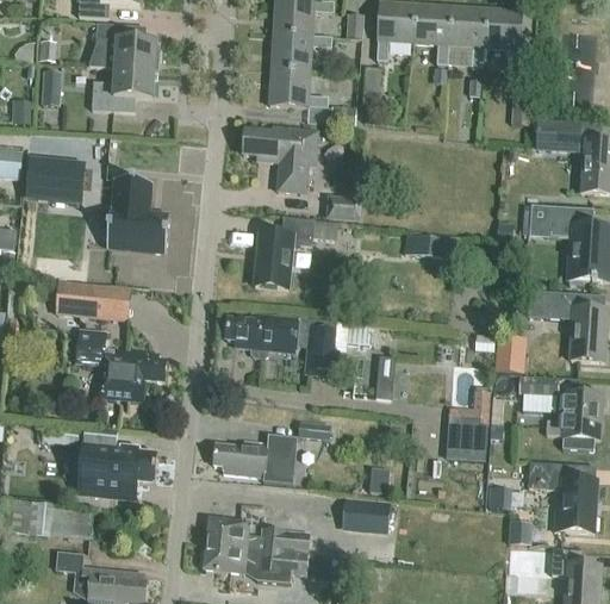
[(78,0),(78,16),(109,17),(110,1),(141,4),(141,0),(78,0)]
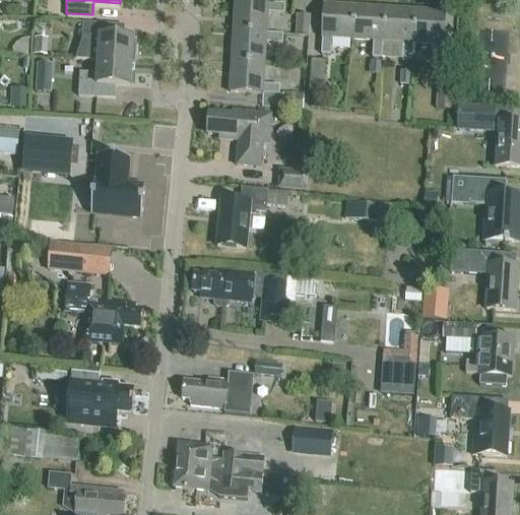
[(235,26),(259,28),(268,28),(269,7),(284,8),(285,0),(236,0),(235,26)]
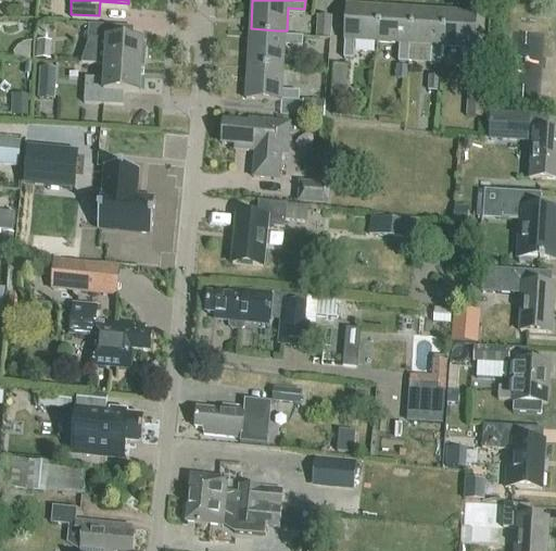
[(355,34),(378,36),(379,3),(346,1),(344,53),(354,53),(355,34)]
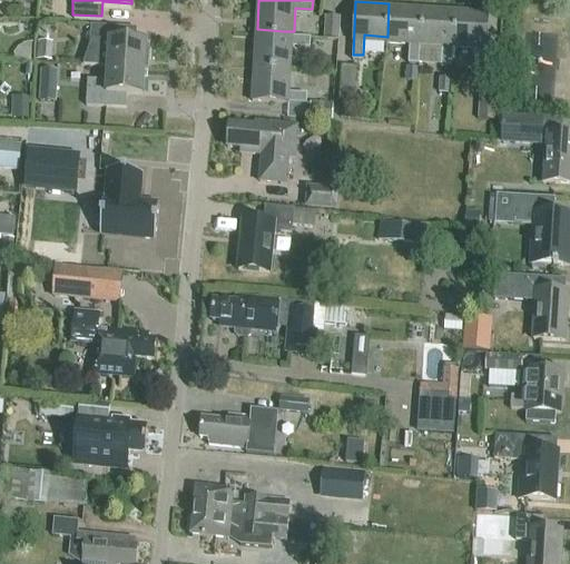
[(422,5),(389,3),(387,37),(411,38),(410,56),(420,57),(421,38),(422,5)]
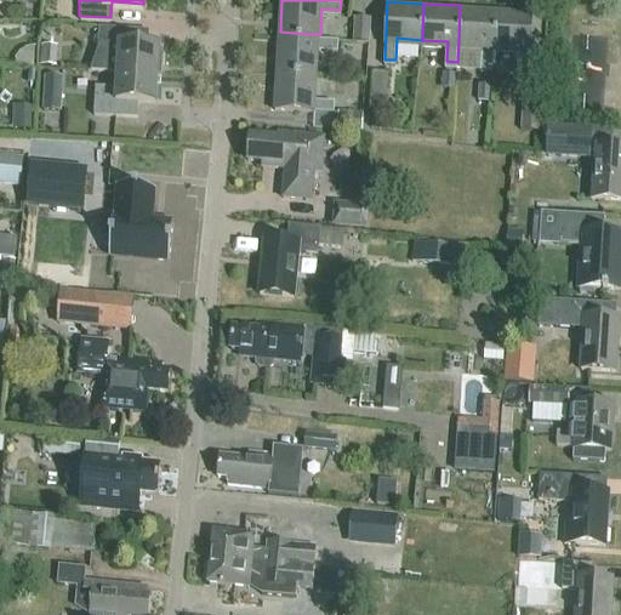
[(484,64),(493,64),(496,7),(460,5),(459,41),(485,43),(484,64)]
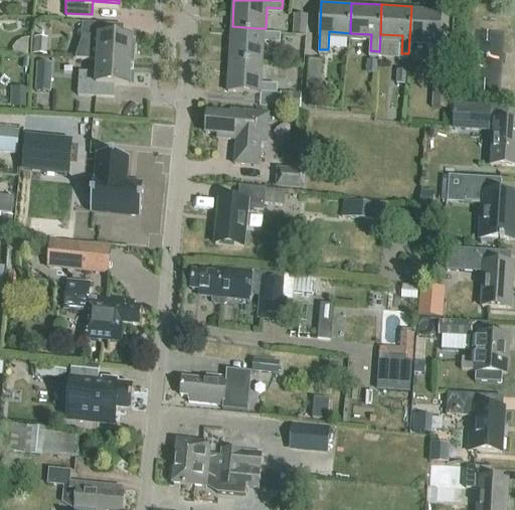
[(442,8),(411,6),(408,53),(410,53),(411,35),(433,37),(432,54),(439,54),(442,8)]
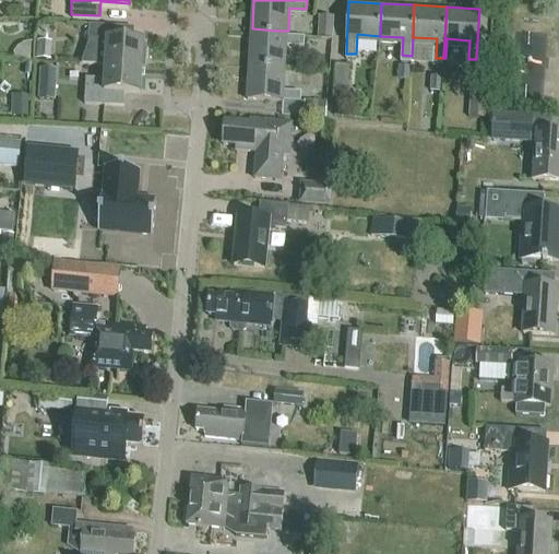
[(335,11),(323,10),(321,32),(333,33),(335,11)]
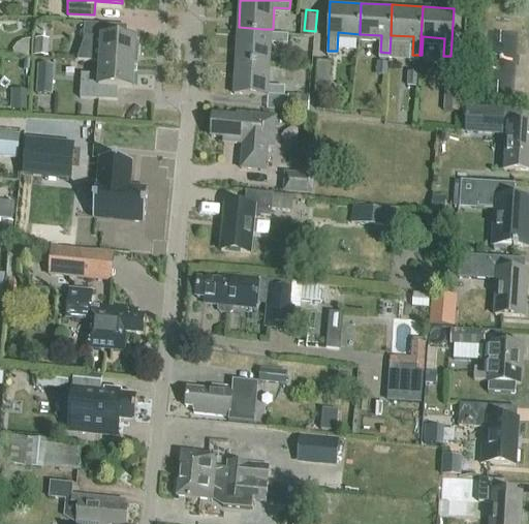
[(80,59),(102,59),(136,60),(137,51),(139,51),(141,38),(137,38),(137,35),(128,35),(128,23),(86,22),(85,41),(80,57),(80,59)]
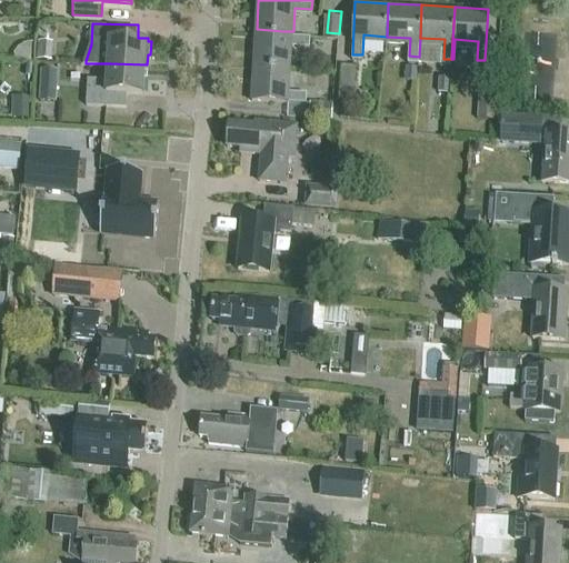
[(527,98),(556,98),(557,28),(528,27),(527,98)]
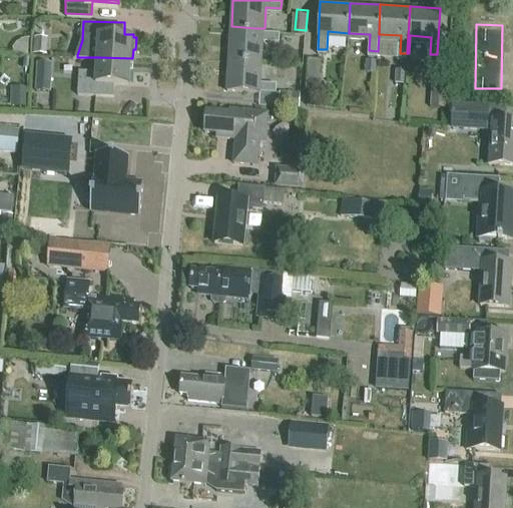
[(265,28),(255,28),(231,26),(229,56),(255,57),(263,57),(264,37),(280,37),(280,29),(265,28)]
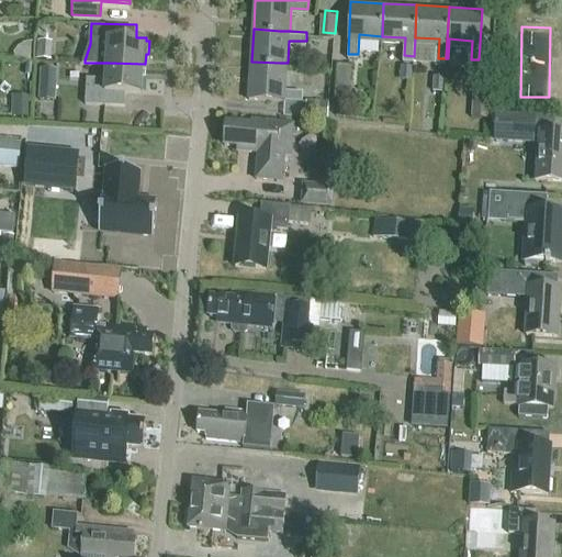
[(52,37),(36,37),(35,56),(51,57),(52,37)]
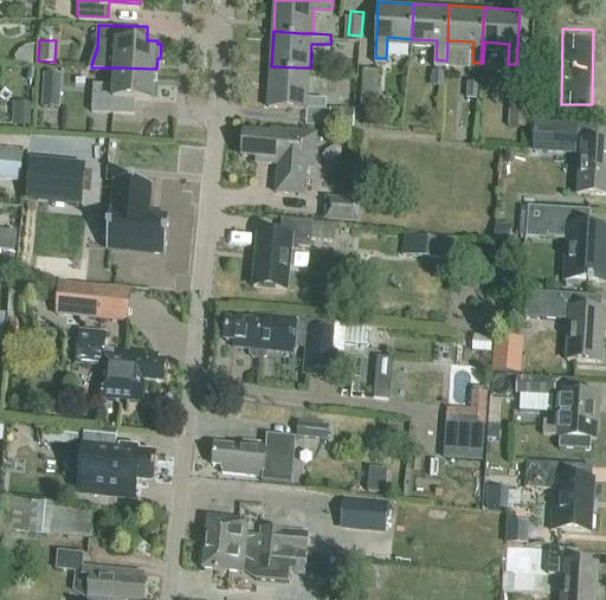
[(310,68),(302,68),(271,66),(270,101),(302,103),(327,104),(328,92),(309,91),(310,68)]
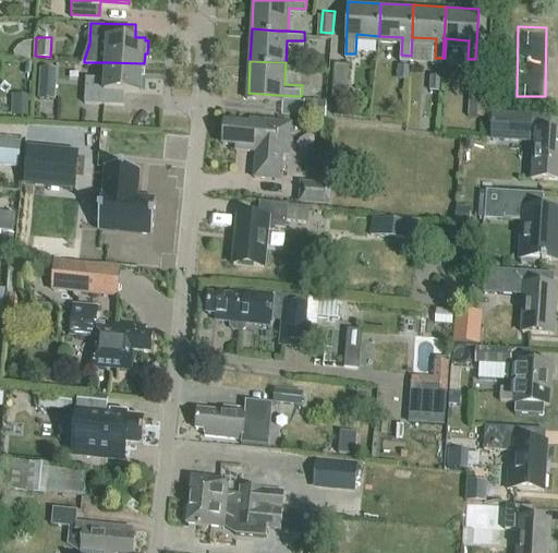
[(409,62),(397,61),(396,74),(409,75),(409,62)]
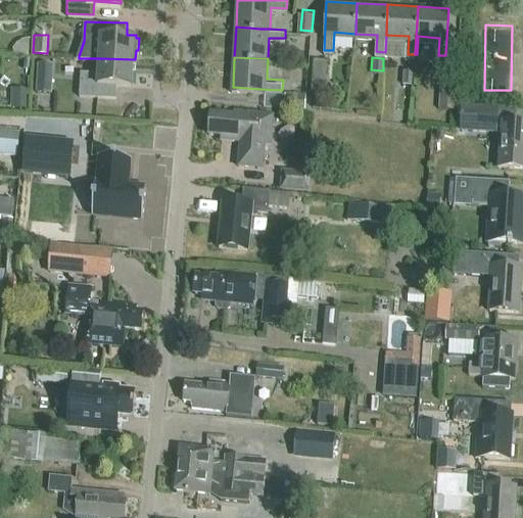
[(135,59),(101,58),(100,72),(83,71),(82,94),(119,96),(119,84),(134,84),(135,59)]
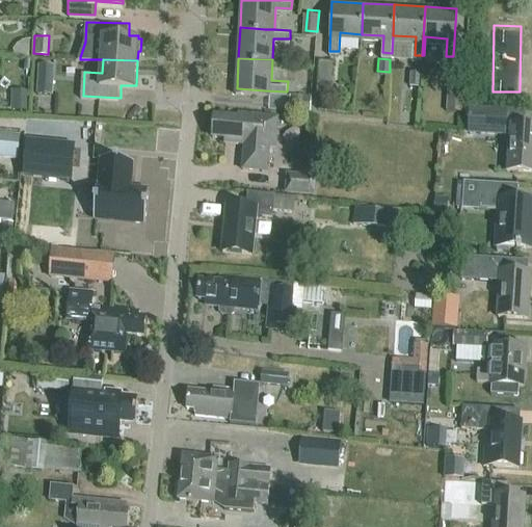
[(41,64),(40,94),(53,94),(54,64),(41,64)]
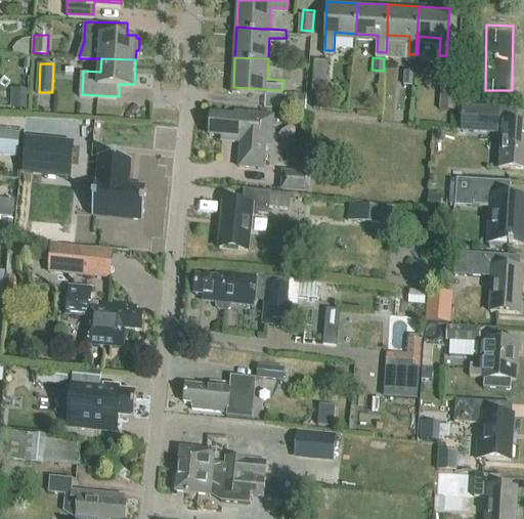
[(412,68),(403,68),(402,81),(411,82),(412,68)]
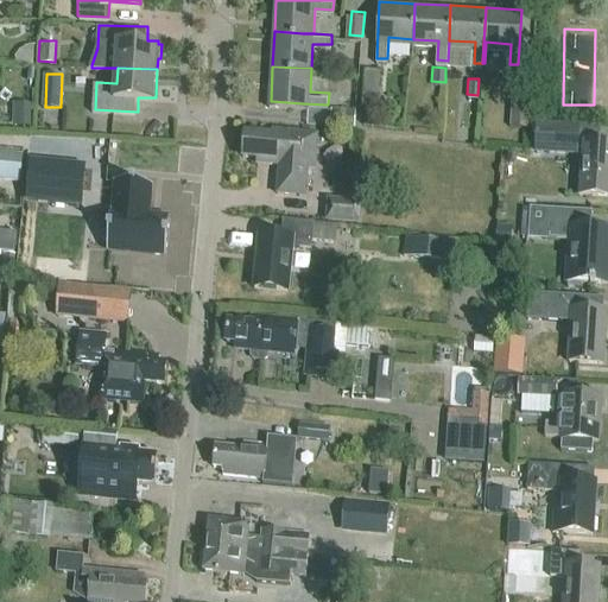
[(532,80),(514,80),(513,120),(530,120),(532,80)]
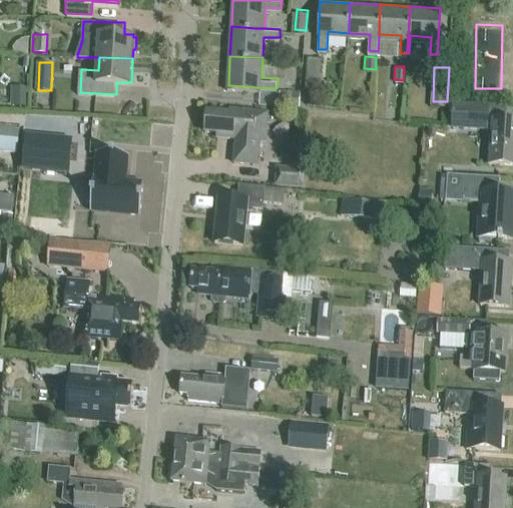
[(320,89),(321,78),(305,76),(304,88),(320,89)]
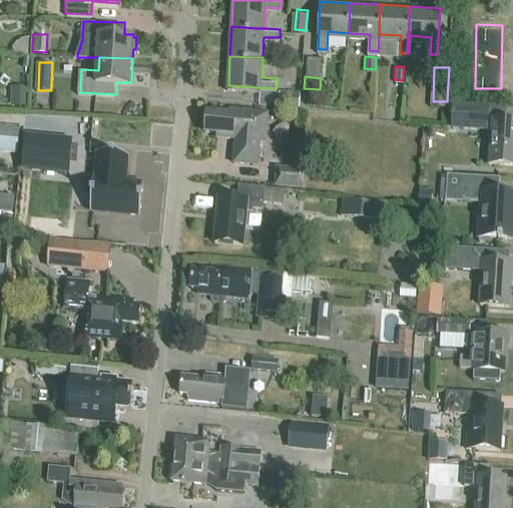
[(302,103),(302,91),(282,90),(281,102),(302,103)]
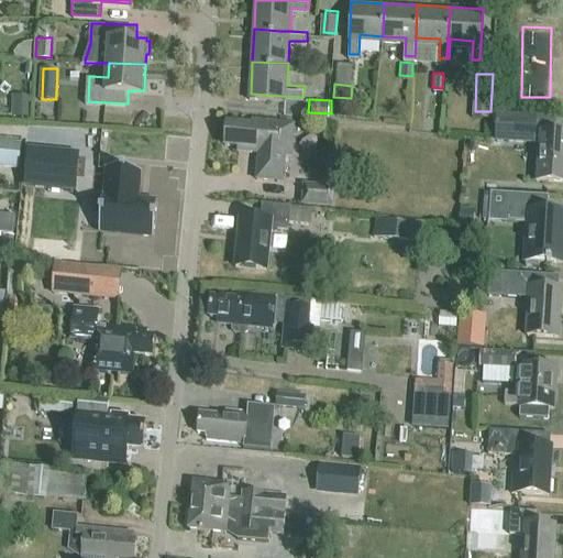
[(338,110),(351,111),(351,102),(339,101),(338,110)]
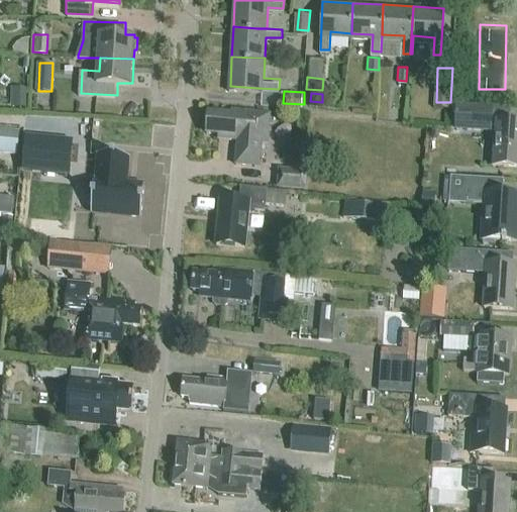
[(455,102),(454,124),(495,126),(493,163),(516,164),(516,119),(508,119),(509,106),(511,106),(511,105),(491,104),(455,102)]
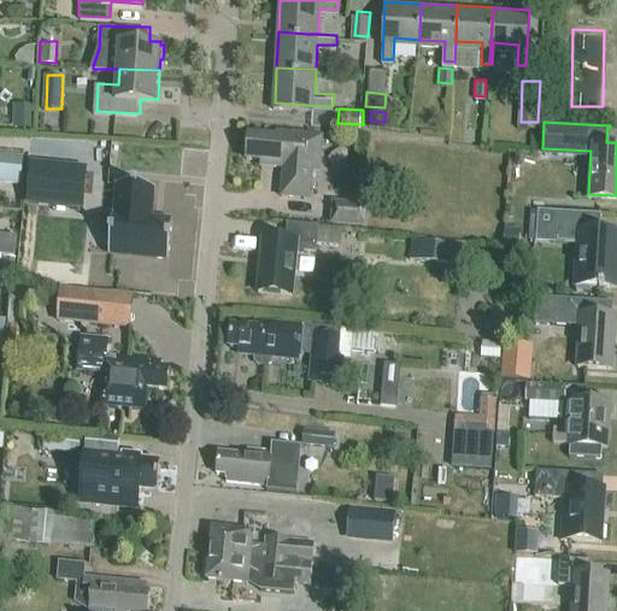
[(282,189),(307,192),(312,192),(315,165),(319,165),(323,129),(276,125),(275,130),(248,128),(247,152),(260,153),(260,158),(285,160),(282,189)]
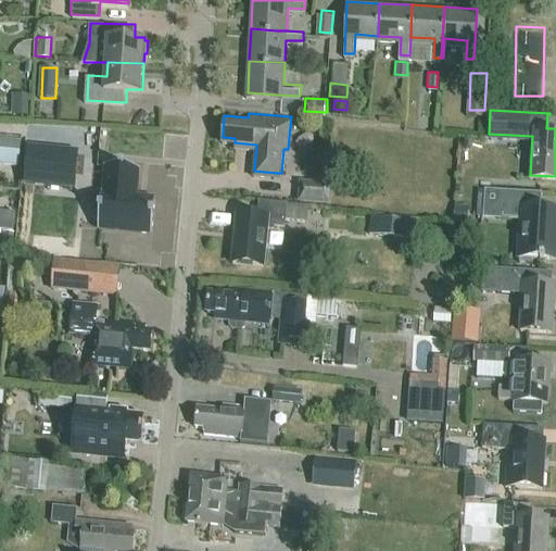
[(0,159),(17,161),(20,139),(0,137),(0,159)]
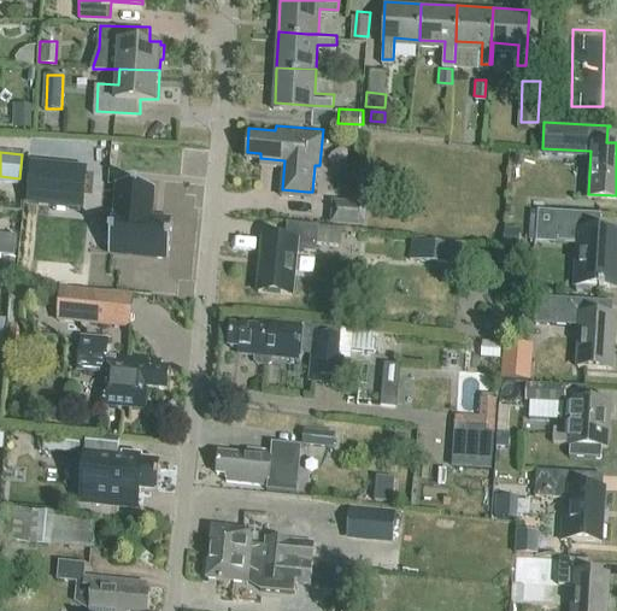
[(30,164),(27,201),(80,206),(83,169),(30,164)]
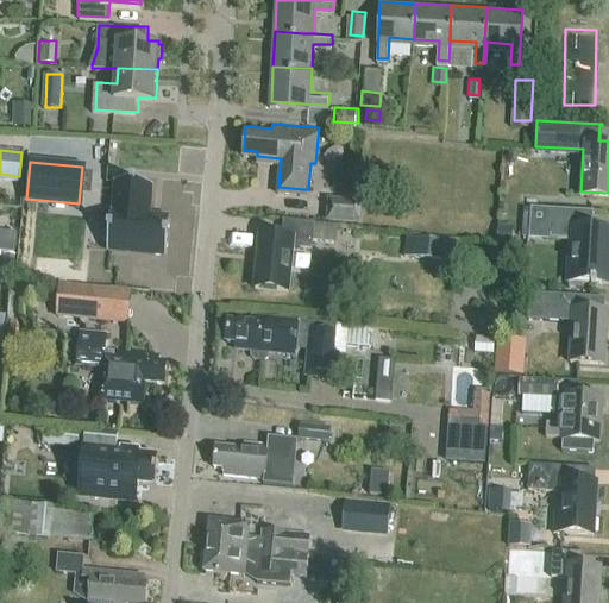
[(120,208),(117,246),(176,252),(179,225),(180,213),(158,211),(161,182),(125,178),(123,209),(120,208)]
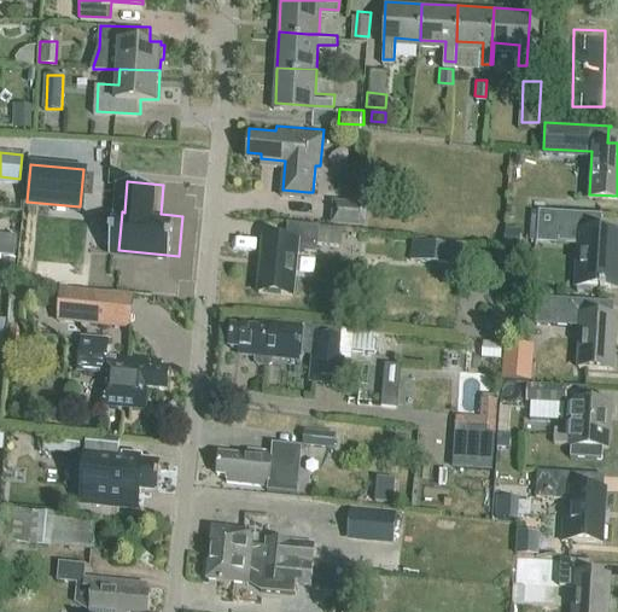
[(112,232),(114,199),(98,199),(97,232),(112,232)]
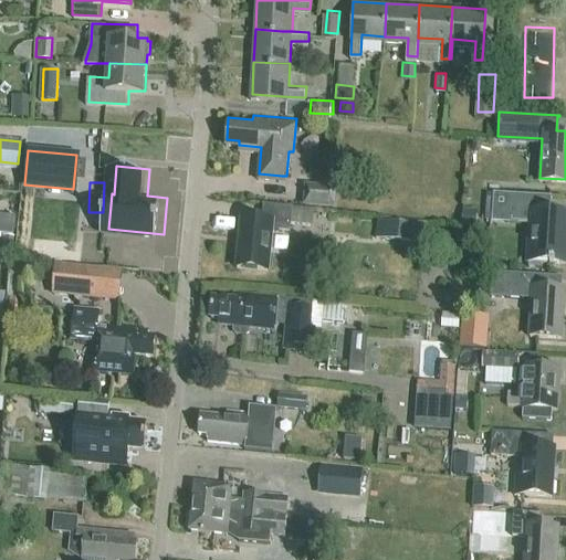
[(333,207),(335,187),(305,185),(304,204),(333,207)]
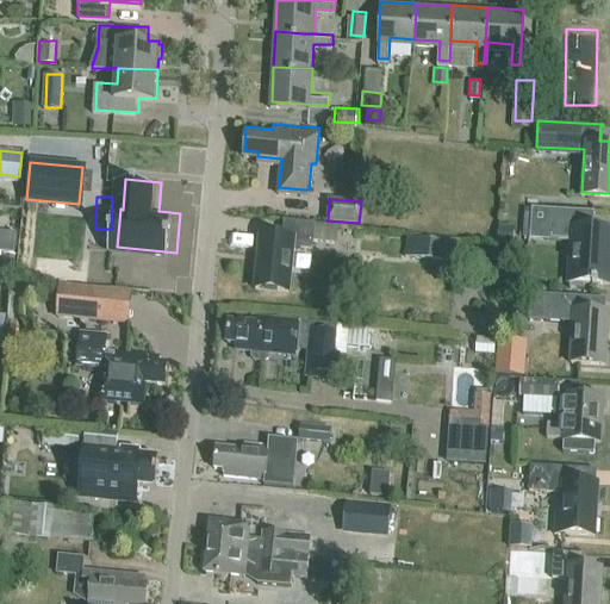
[(552,206),(549,236),(572,237),(570,276),(591,279),(591,280),(599,281),(599,279),(609,279),(609,226),(593,225),(595,210),(552,206)]
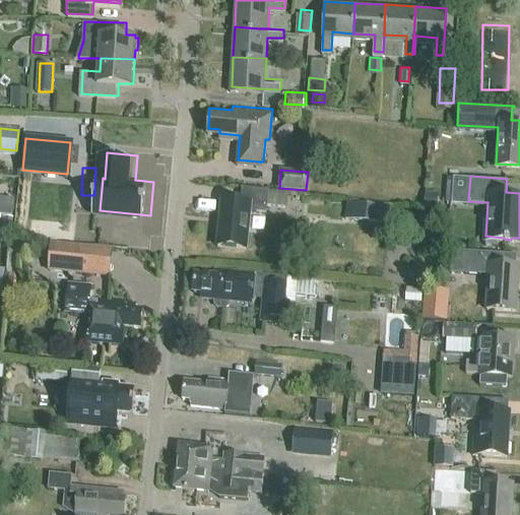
[(248,207),(259,208),(263,208),(266,187),(259,186),(240,184),(239,200),(220,199),(216,243),(244,246),(248,207)]
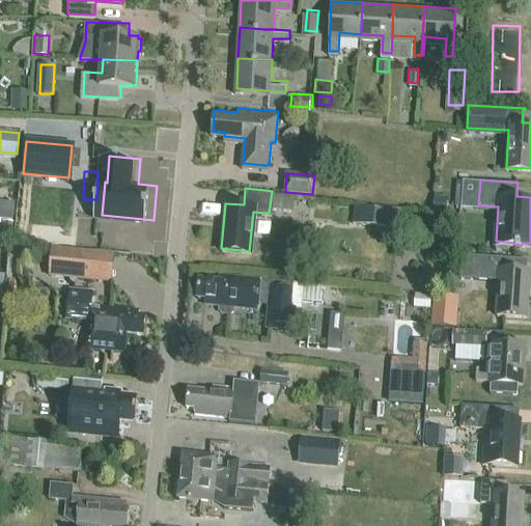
[(447,195),(435,194),(434,209),(446,209),(447,195)]
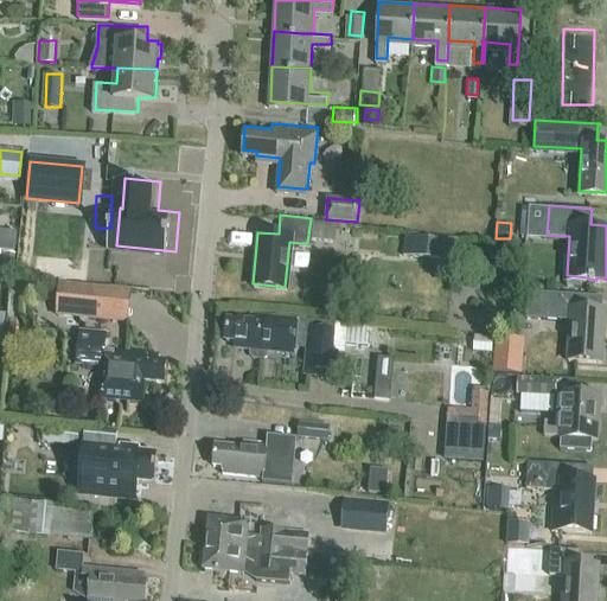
[(0,228),(0,248),(12,249),(13,230),(0,228)]
